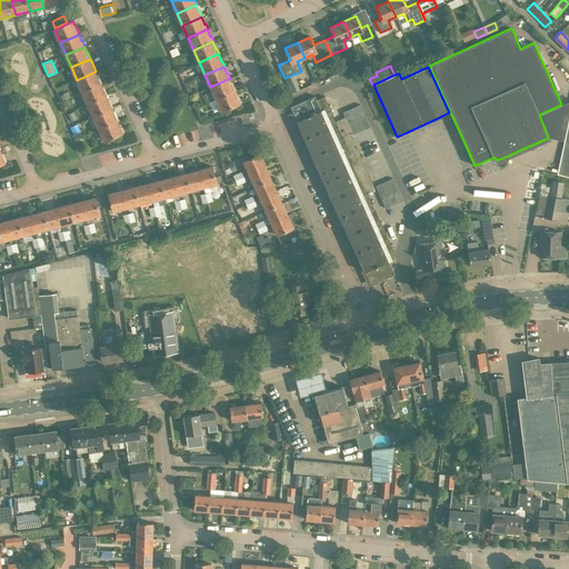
[(77,80),(82,92),(101,83),(100,83),(101,82),(99,78),(96,71),(77,80)]
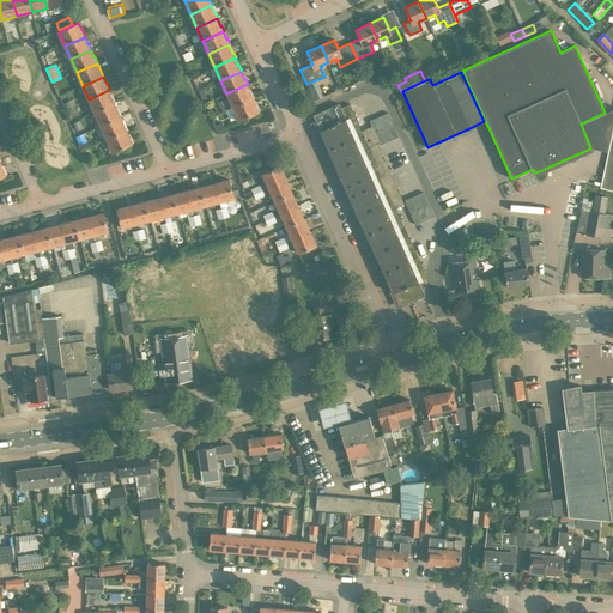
[(226,93),(232,107),(253,98),(254,97),(252,92),(250,92),(247,85),(248,84),(226,93)]
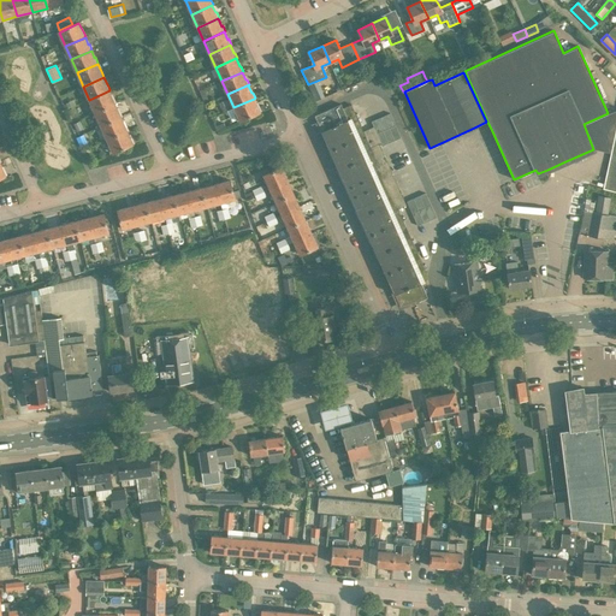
[(113,99),(110,90),(89,100),(95,113),(116,104),(113,98),(113,99)]
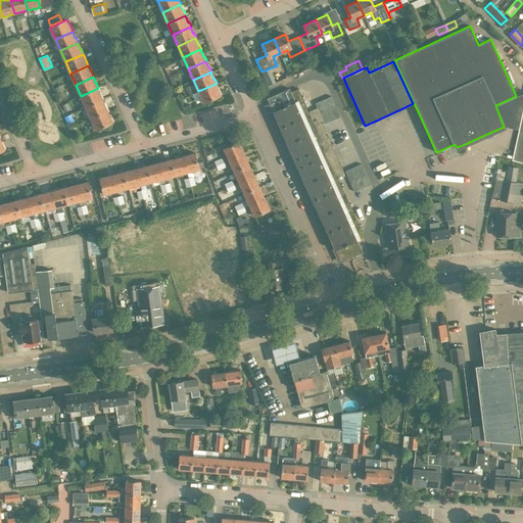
[(219,91),(216,84),(198,91),(203,103),(221,95),(222,94),(220,90),(219,91)]
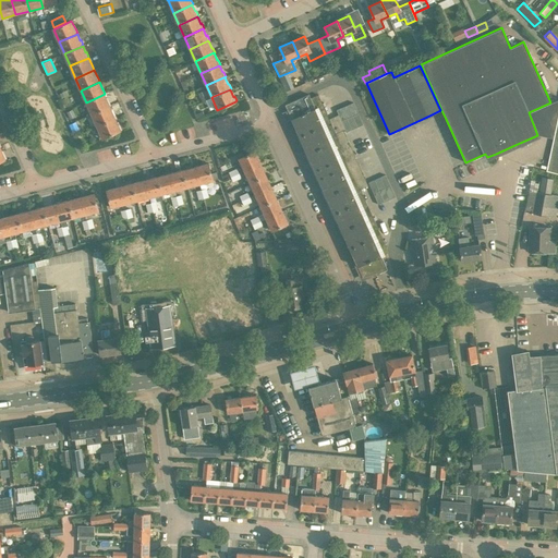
[(86,102),(92,114),(110,106),(108,100),(108,101),(105,94),(86,102)]
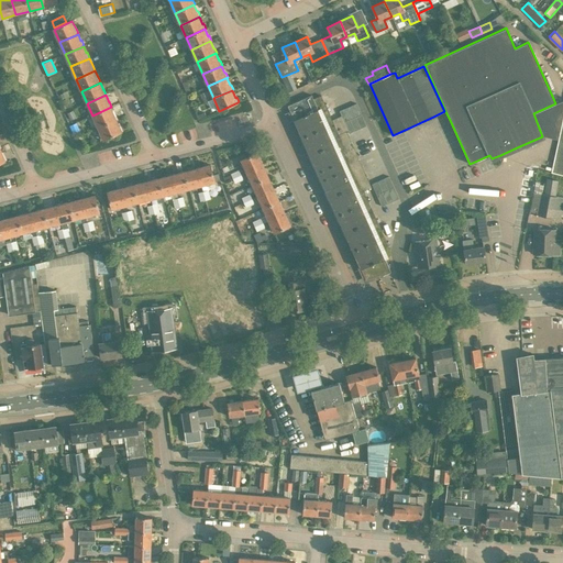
[(382,230),(364,191),(372,187),(346,131),(339,134),(321,97),(313,100),(311,95),(288,106),(355,255),(366,278),(382,273),(383,275),(392,272),(383,252),(390,249),(382,230)]
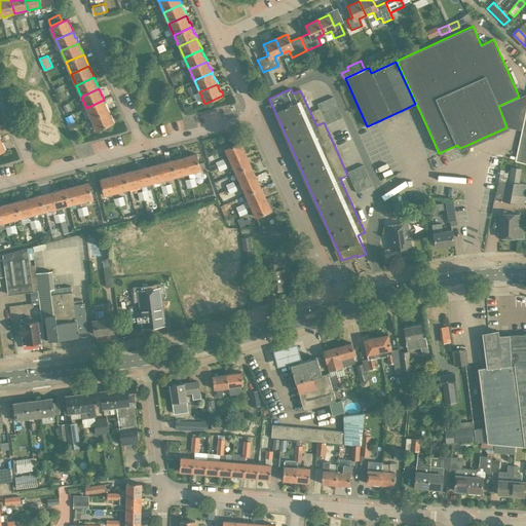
[(328,99),(332,110),(337,107),(333,97),(328,99)]
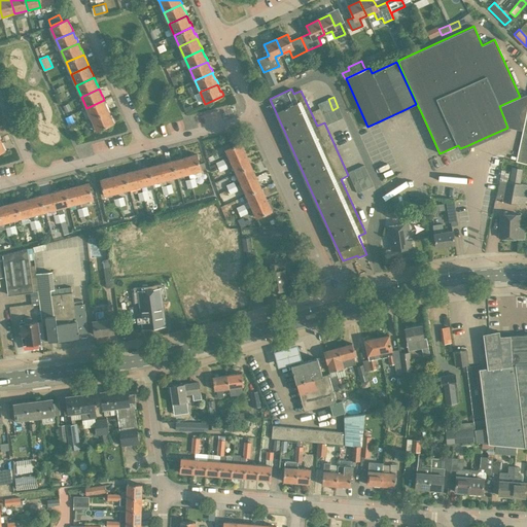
[(322,102),(327,112),(332,110),(328,99),(322,102)]
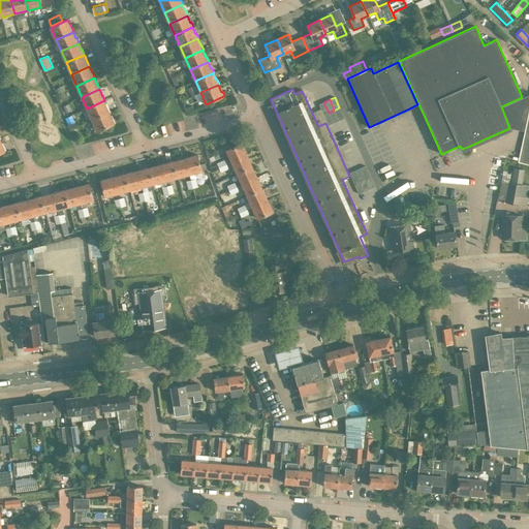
[(107,107),(104,100),(87,109),(92,120),(110,112),(107,106),(107,107)]
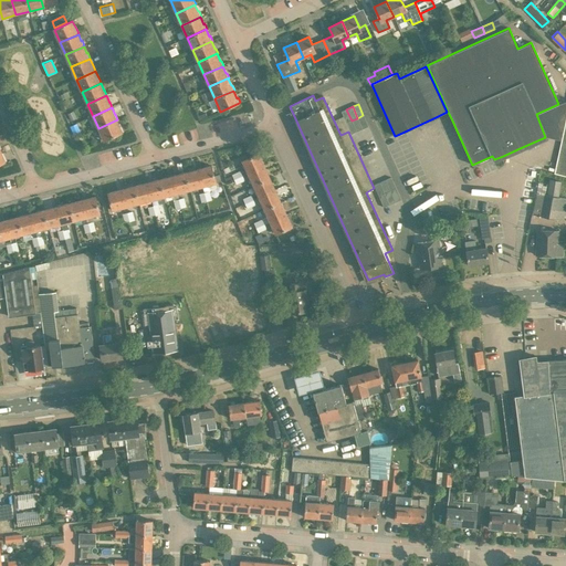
[(341,112),(346,123),(352,121),(346,109),(341,112)]
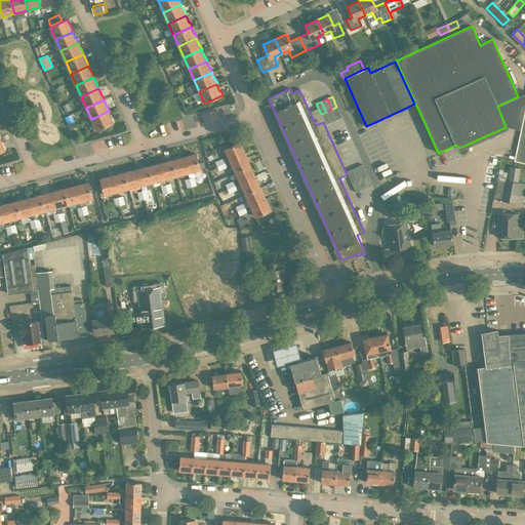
[(341,117),(336,107),(331,110),(335,120),(341,117)]
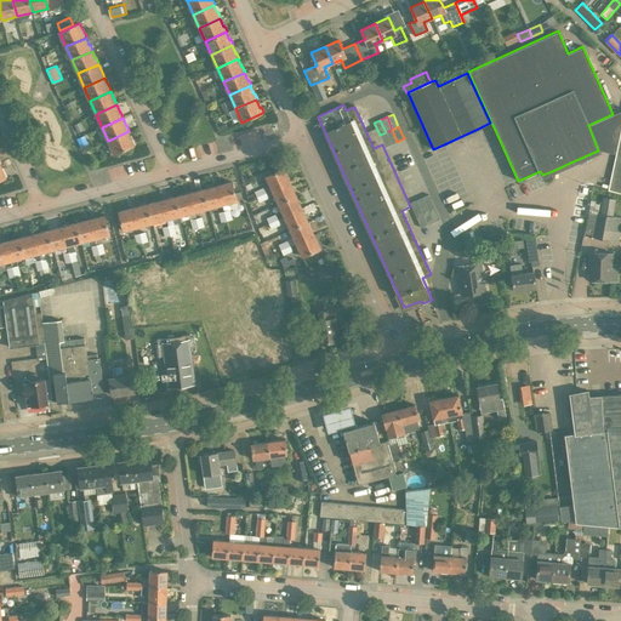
[(397,142),(392,130),(386,132),(391,144),(397,142)]
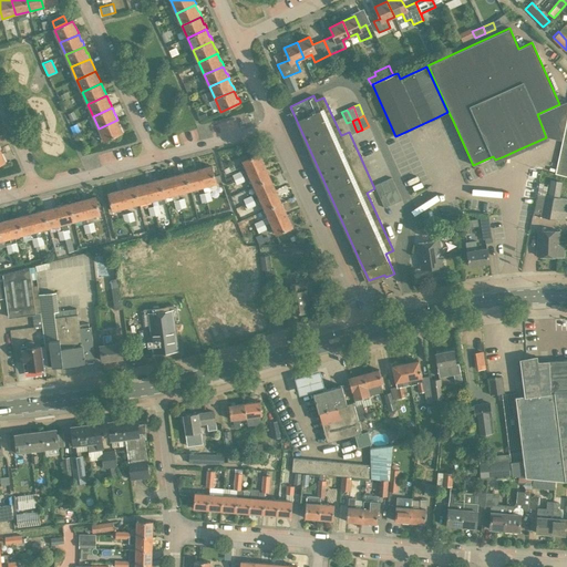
[(121,127),(117,120),(99,129),(104,141),(122,132),(123,132),(122,127),(121,127)]
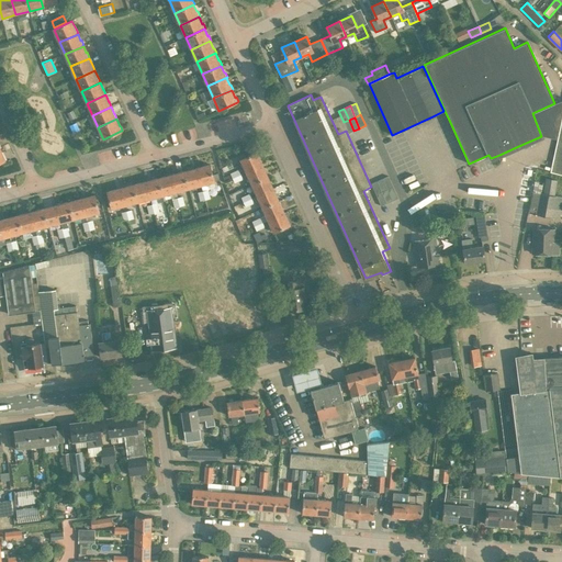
[(353,131),(349,120),(344,122),(348,133),(353,131)]
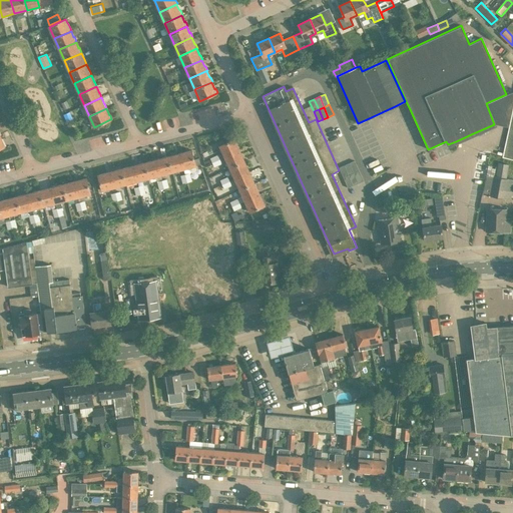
[(63,114),(67,121),(72,119),(69,112),(63,114)]
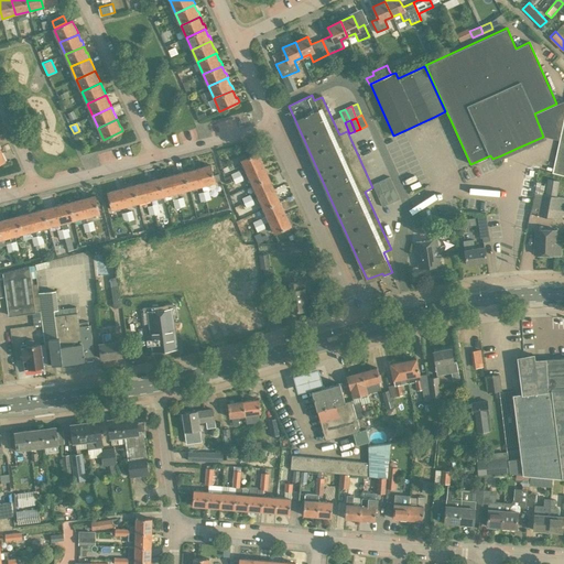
[(246,158),(241,160),(242,164),(245,167),(247,173),(263,165),(261,162),(260,158),(258,153),(255,154),(246,158)]
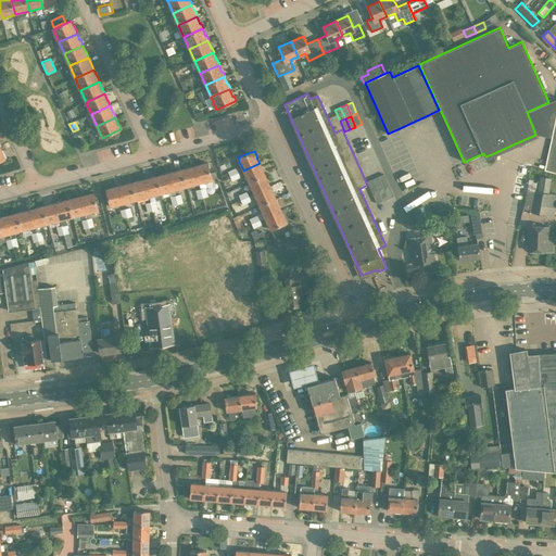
[(194,166),(199,182),(201,189),(203,198),(209,197),(204,181),(212,179),(207,163),(194,166)]
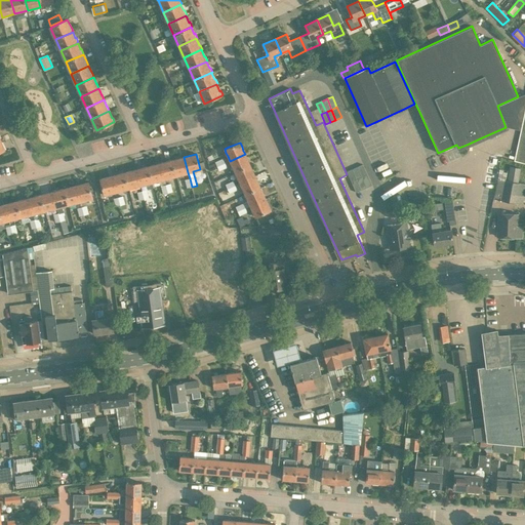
[(230,161),(225,163),(227,167),(232,165),(235,171),(250,165),(245,154),(230,161)]
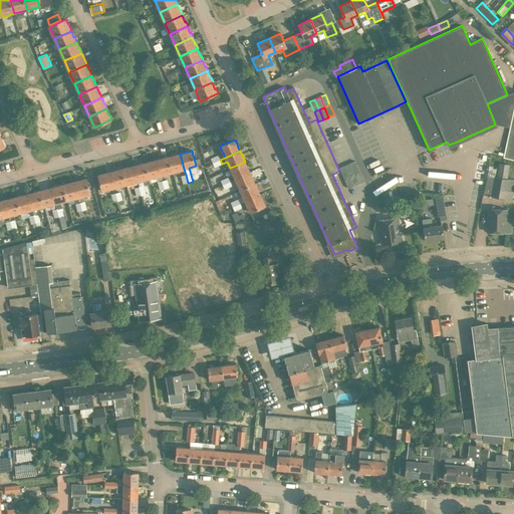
[(503,158),(513,160),(513,154),(504,152),(503,158)]
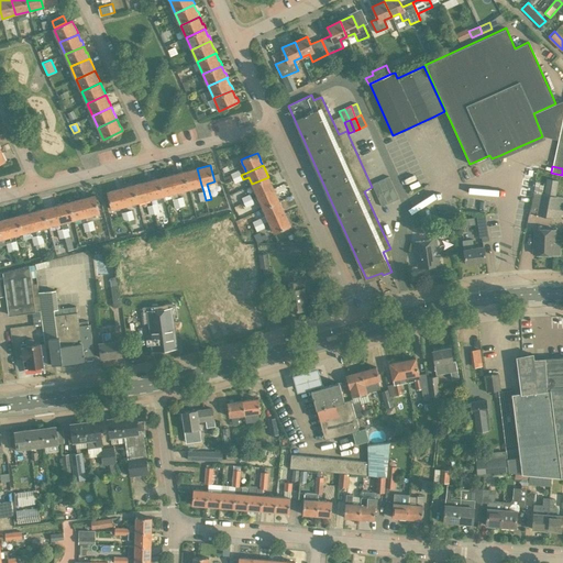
[(201,185),(197,168),(185,172),(189,188),(201,185)]
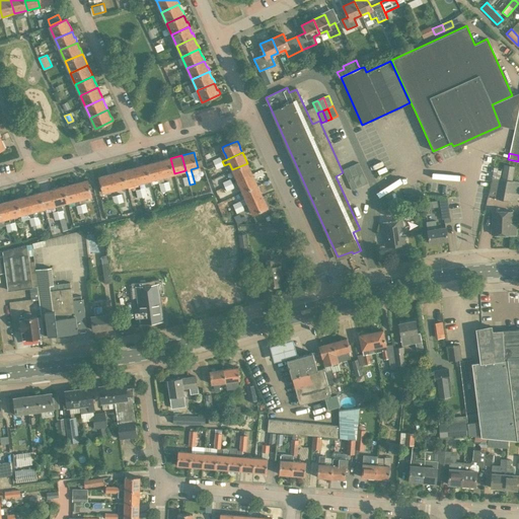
[(174,173),(170,158),(158,161),(162,177),(174,173)]
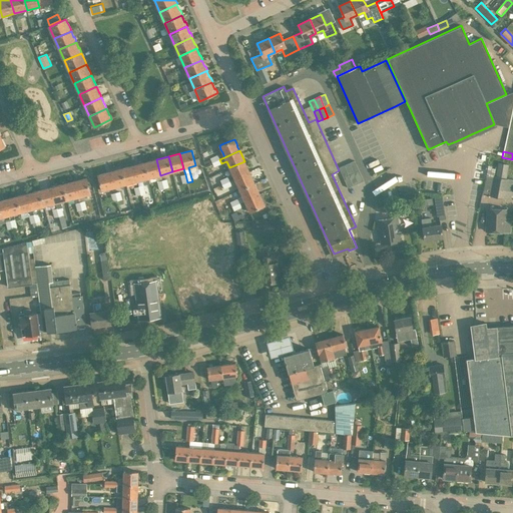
[(160,175),(156,159),(144,162),(148,178),(160,175)]
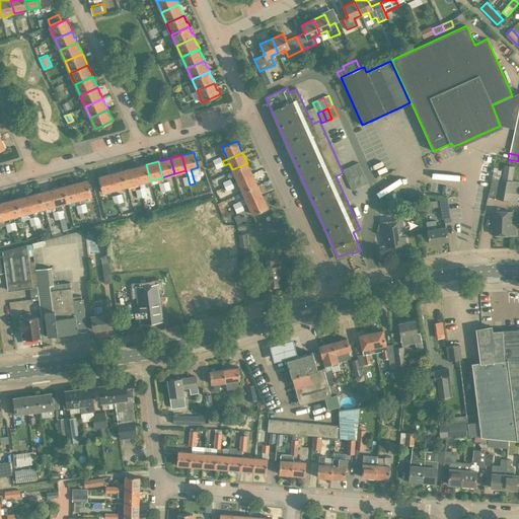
[(353,165),(358,175),(363,172),(358,162),(353,165)]
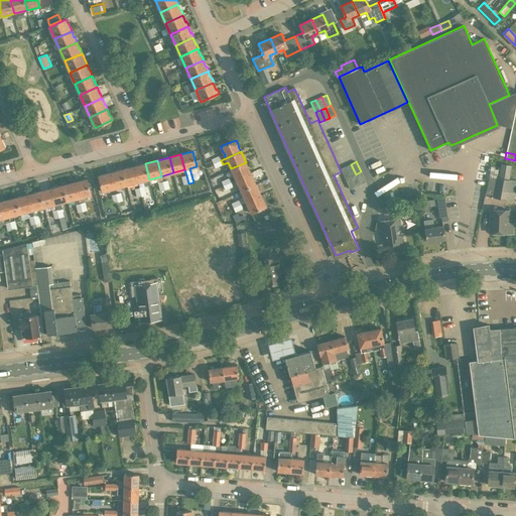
[(236,179),(251,173),(246,162),(231,168),(236,179)]
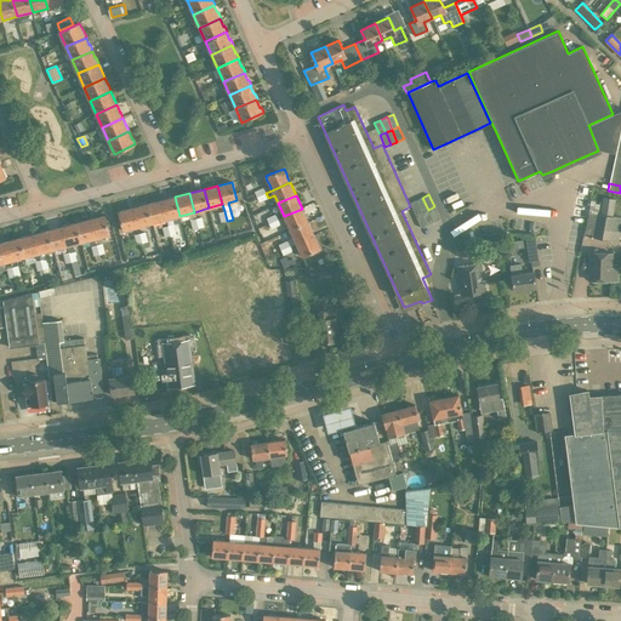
[(161,200),(166,220),(180,216),(175,197),(161,200)]
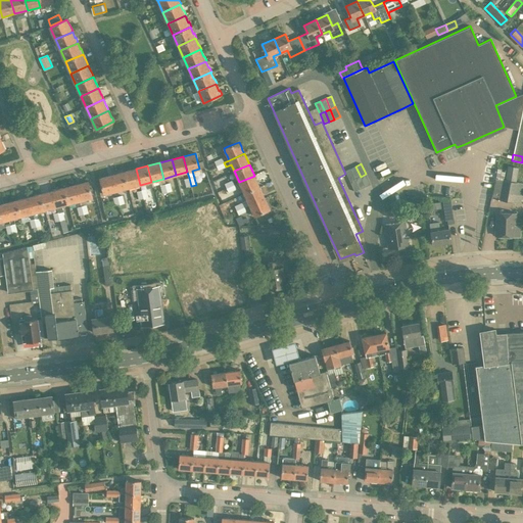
[(500,200),(521,203),(522,187),(522,183),(516,183),(518,168),(507,165),(505,180),(503,180),(500,200)]
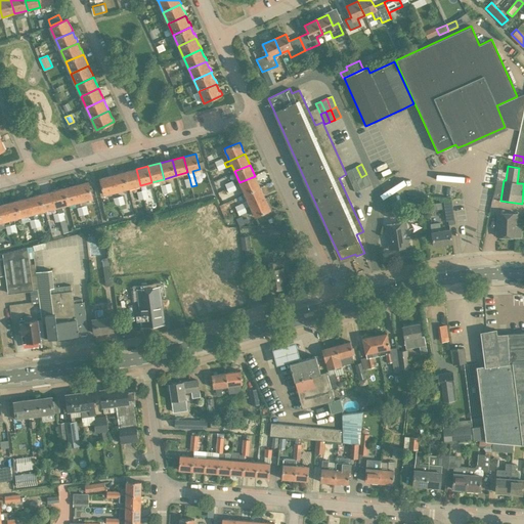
[(361,177),(356,167),(351,169),(355,179),(361,177)]
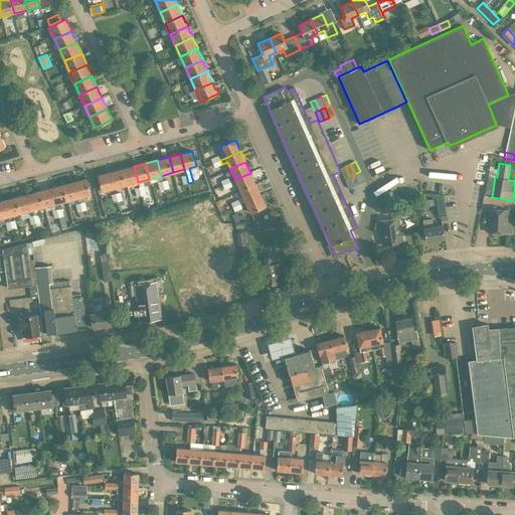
[(122,169),(126,185),(138,182),(134,166),(122,169)]
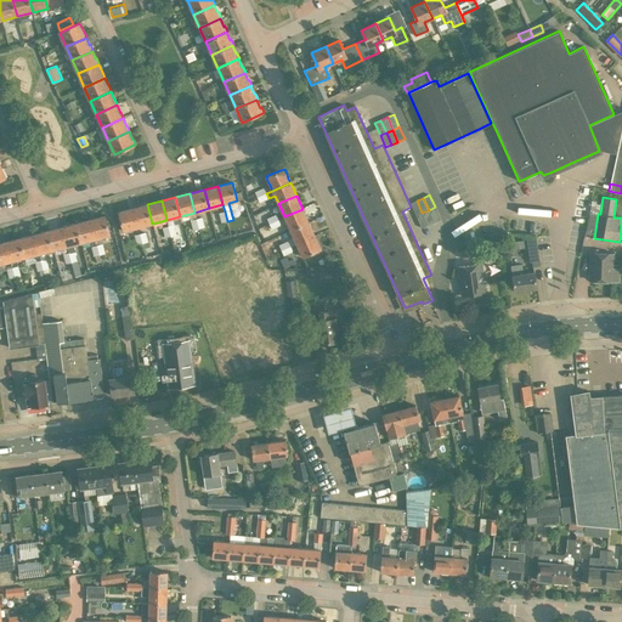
[(411,203),(416,215),(422,213),(417,201),(411,203)]
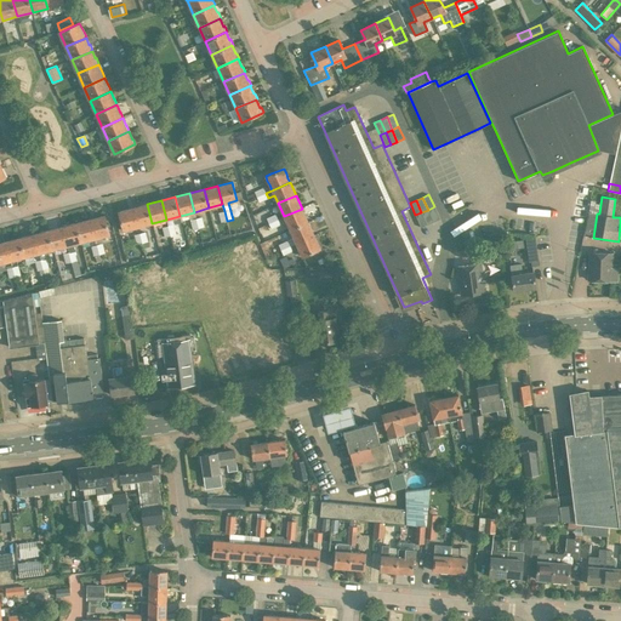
[(134,208),(138,227),(152,223),(147,204),(134,208)]
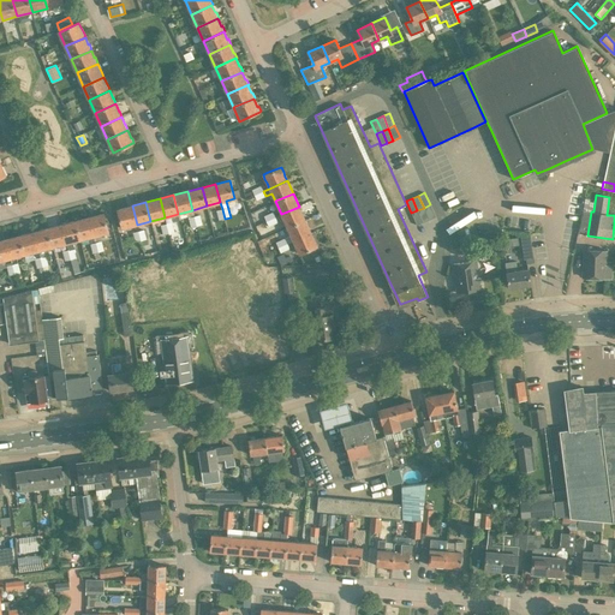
[(435,218),(430,204),(424,208),(429,220),(435,218)]
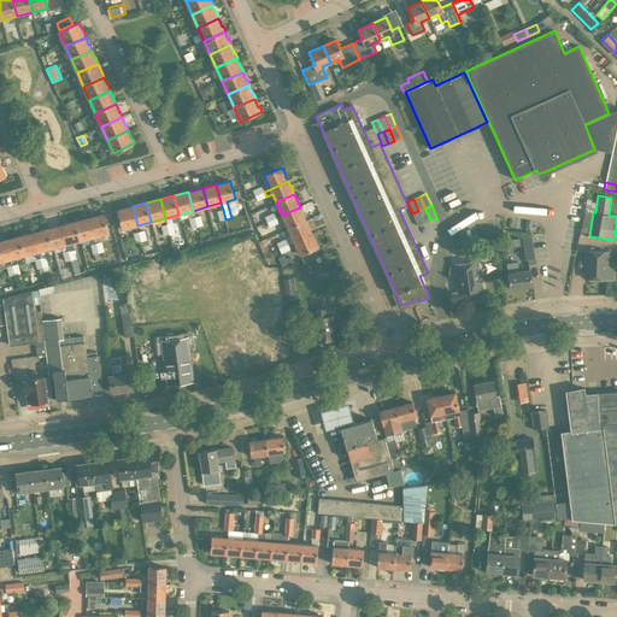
[(118,215),(123,229),(137,225),(133,206),(118,210),(118,215)]
